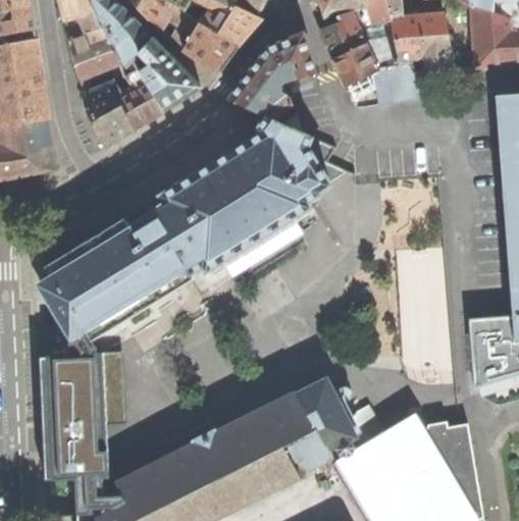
[(0,11),(30,6),(29,0),(0,0),(0,11)]
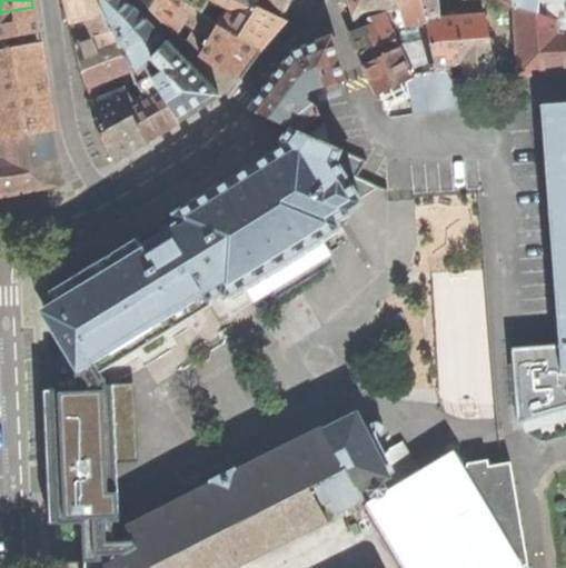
[(63,0),(67,10),(79,71),(120,55),(105,18),(95,0),(63,0)]
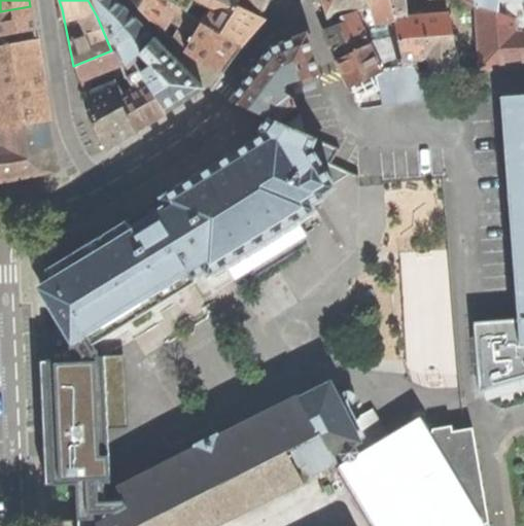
[(85,112),(103,147),(117,138),(133,129),(109,84),(90,93),(84,77),(117,64),(123,76),(126,75),(138,69),(132,60),(138,54),(151,38),(131,18),(112,0),(88,0),(97,16),(111,50),(73,66),(89,110),(85,112)]
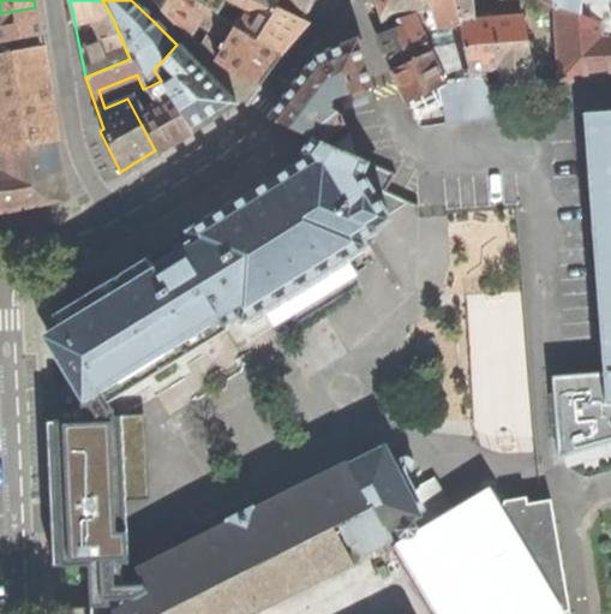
[(207,53),(214,58),(233,24),(215,13),(195,0),(154,0),(165,13),(187,35),(198,19),(210,28),(199,47),(207,53)]
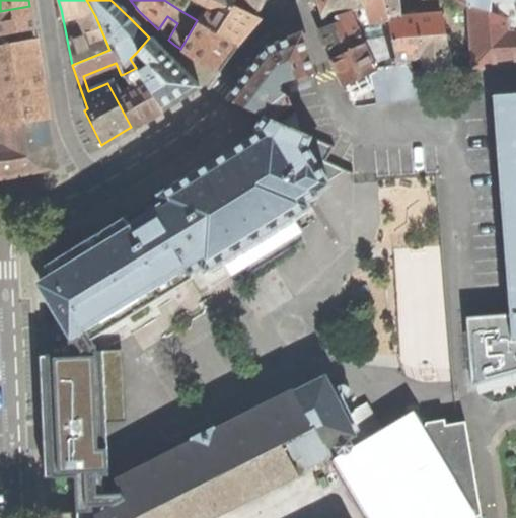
[(259,18),(254,15),(222,0),(164,0),(181,11),(187,0),(191,0),(206,7),(197,20),(235,45),(246,32),(259,18)]
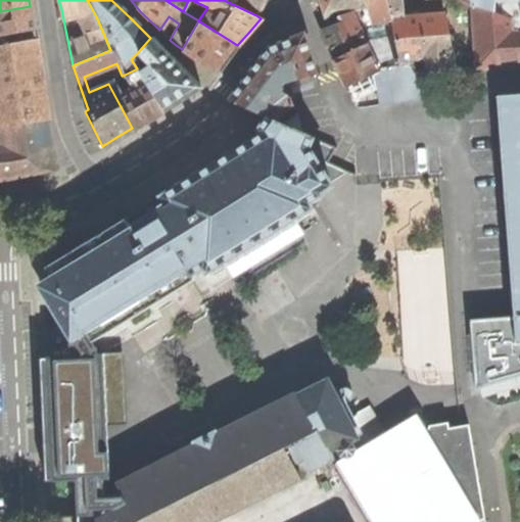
[(224,0),(256,15),(264,0),(224,0)]
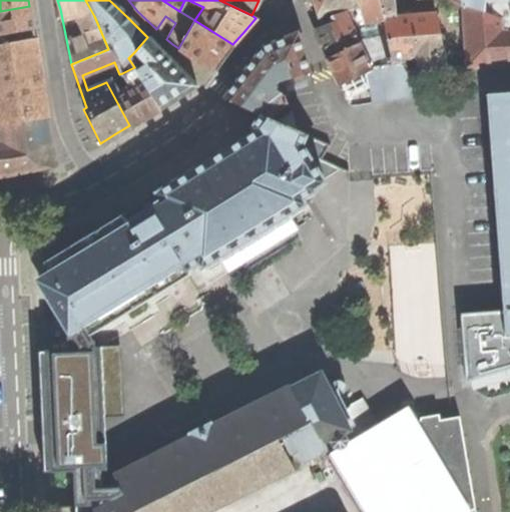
[(312,0),(317,14),(345,7),(357,5),(355,0),(312,0)]
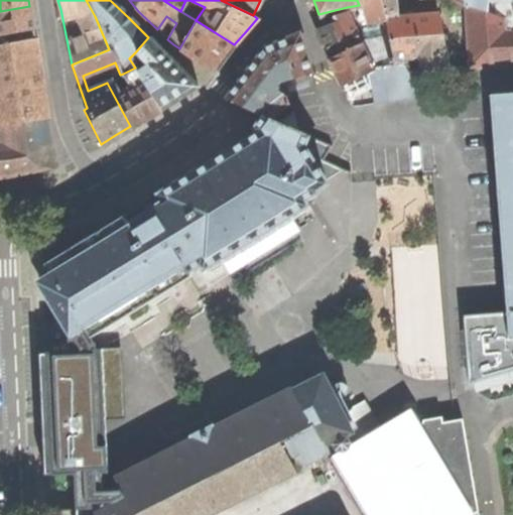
[(357,0),(359,5),(347,7),(348,11),(352,25),(359,42),(370,66),(371,67),(392,62),(385,20),(394,18),(392,0),(357,0)]
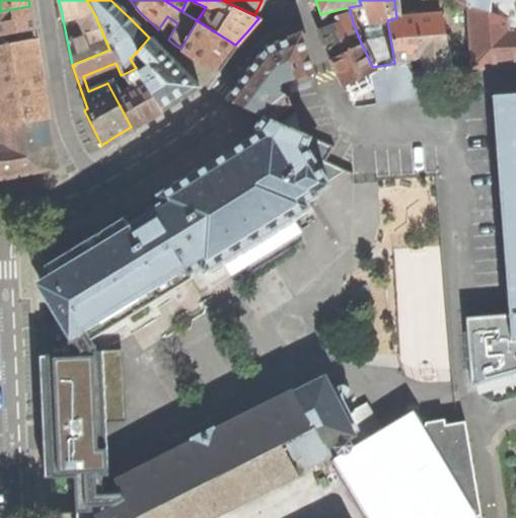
[(468,0),(469,6),(489,12),(488,1),(488,0),(468,0)]
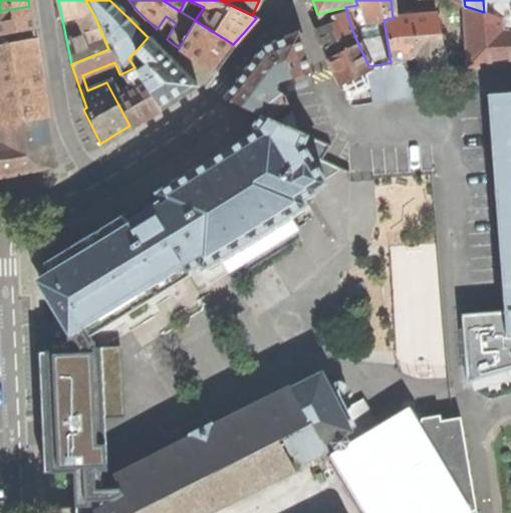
[(493,0),(490,14),(501,17),(501,16),(507,17),(506,29),(510,28),(510,13),(508,0),(493,0)]
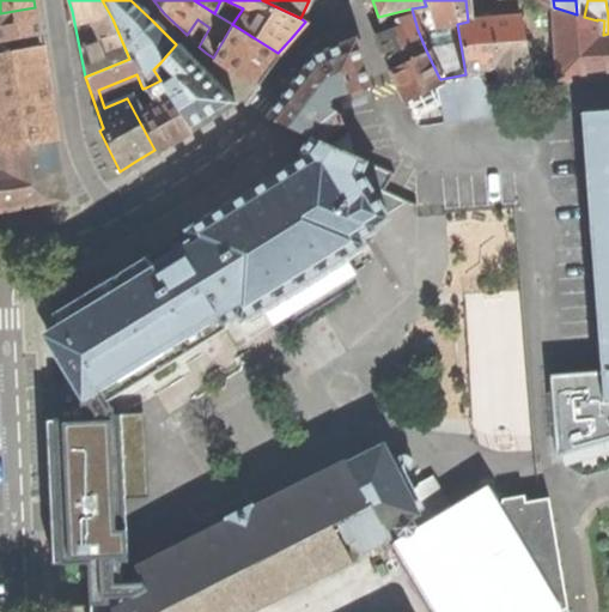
[(40,29),(35,7),(0,13),(0,55),(43,46),(40,29)]
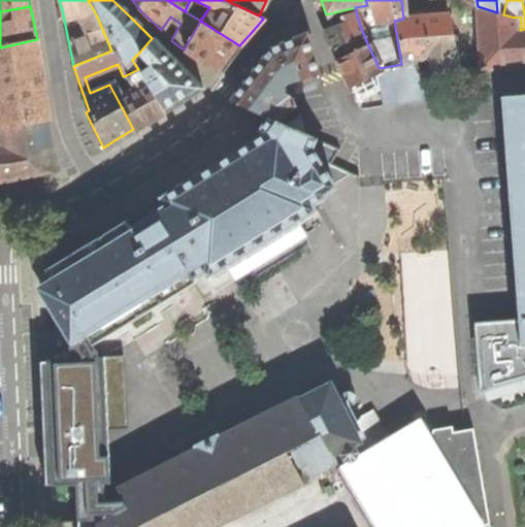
[(476,7),(478,68),(479,69),(524,66),(524,29),(520,30),(515,30),(515,18),(503,14),(497,12),(478,6),(478,7),(476,7)]
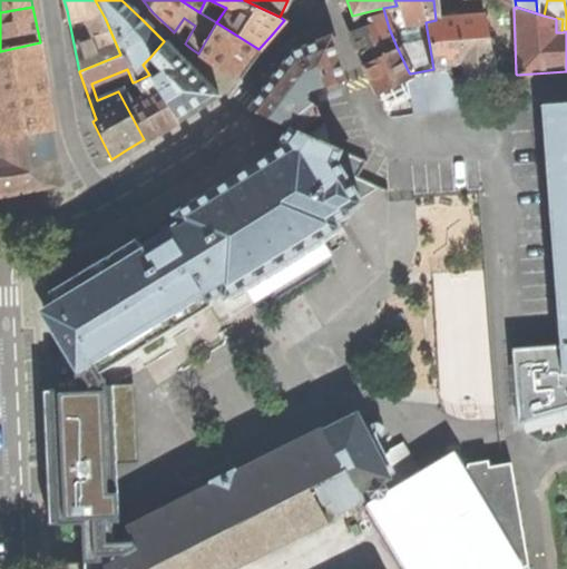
[(359,60),(362,66),(397,47),(389,28),(384,12),(369,18),(372,26),(346,33),(354,51),(359,60)]
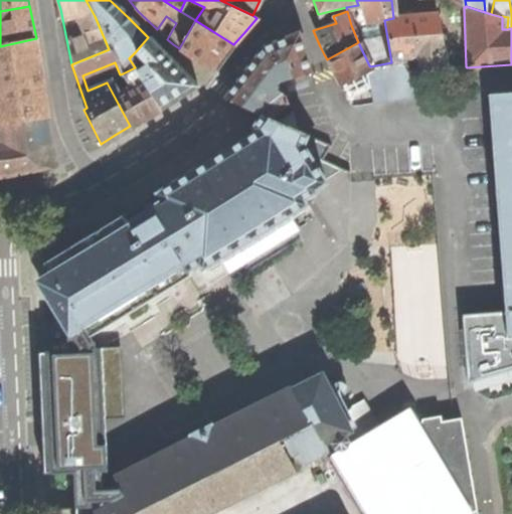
[(414,17),(393,18),(384,20),(391,62),(402,61),(405,56),(424,55),(425,68),(435,68),(445,68),(443,53),(436,15),(414,17)]
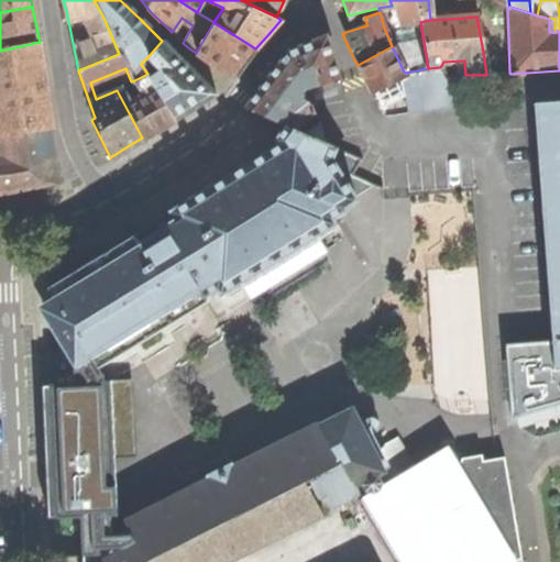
[(216,66),(233,78),(255,48),(213,22),(196,53),(216,66)]
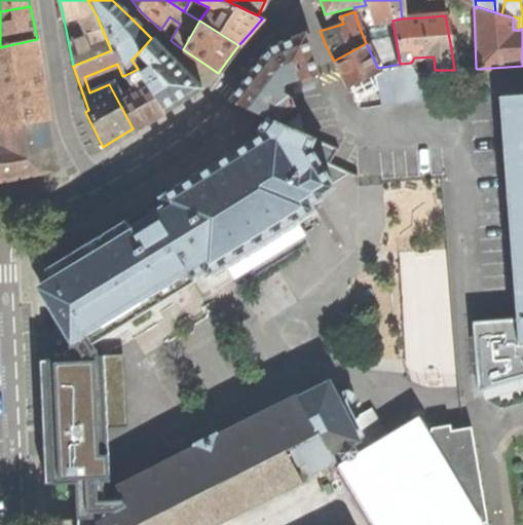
[(229,101),(268,118),(274,121),(292,108),(289,98),(281,91),(285,85),(283,81),(315,72),(303,34),(269,48),(252,71),(229,101)]
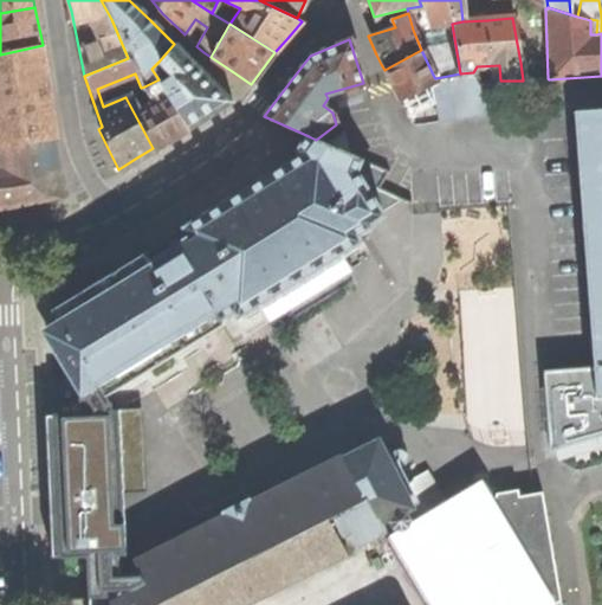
[(199,69),(174,44),(159,62),(173,76),(160,83),(187,128),(209,114),(231,101),(199,69)]
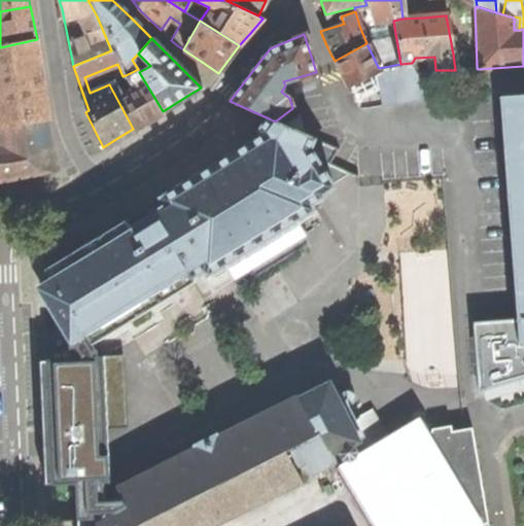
[(0,180),(3,180),(29,175),(56,169),(37,39),(0,47),(0,180)]
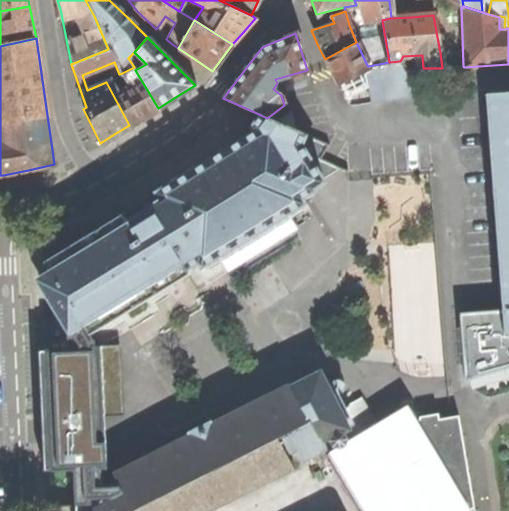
[(331,72),(337,86),(363,73),(369,70),(368,66),(367,65),(356,42),(325,59),(331,72)]
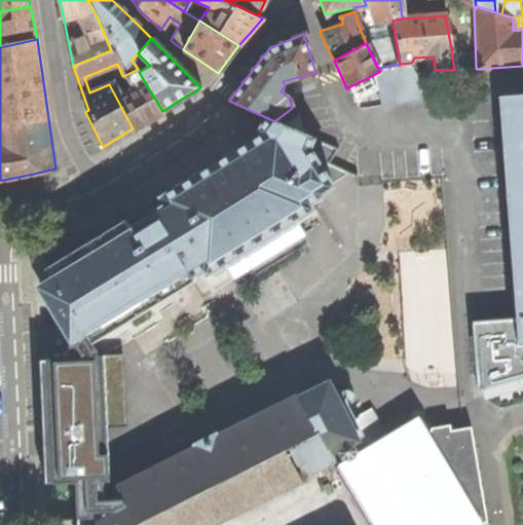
[(448,95),(444,70),(435,70),(416,73),(411,63),(400,64),(378,68),(379,72),(373,75),(379,106),(448,95)]
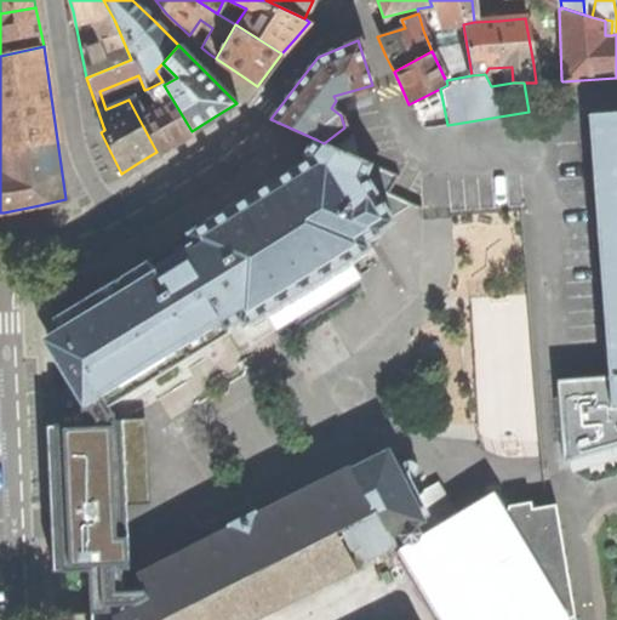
[(173,142),(192,131),(164,85),(163,81),(148,89),(156,101),(143,108),(141,102),(143,101),(140,92),(129,100),(156,152),(173,142)]
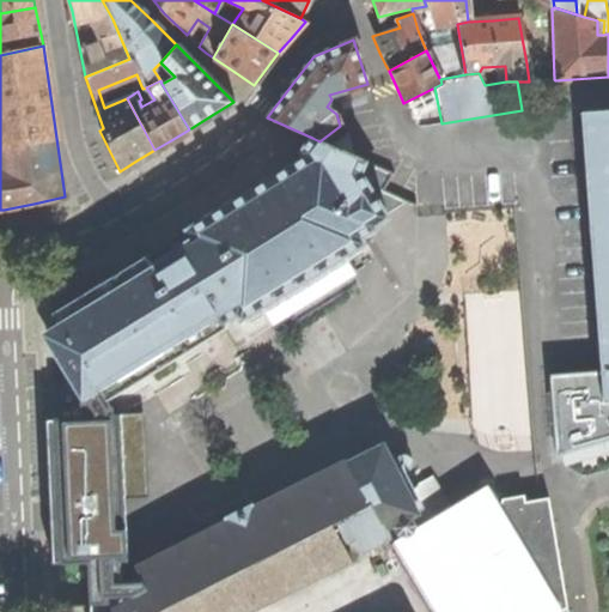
[(549,375),(550,453),(608,435),(608,110),(582,113),(598,371),(549,375)]
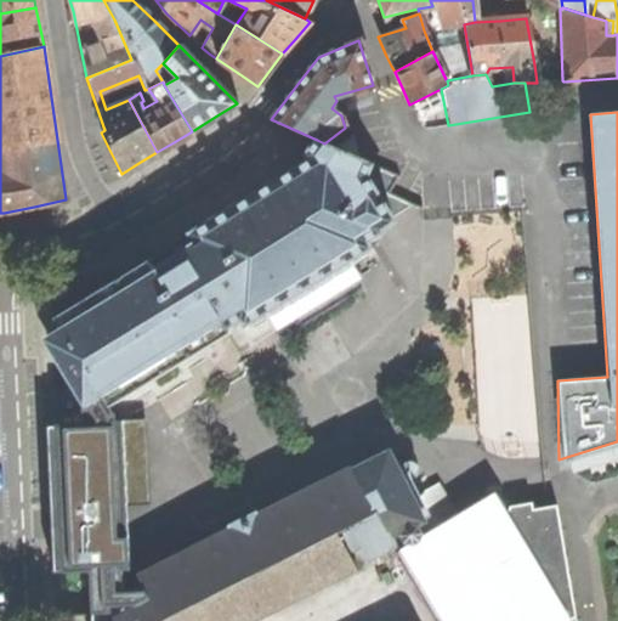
[(386,452),(350,470),(349,468),(256,515),(255,513),(249,515),(249,517),(236,523),(234,523),(230,525),(230,529),(137,575),(148,597),(129,607),(118,587),(118,586),(117,587),(117,588),(107,593),(85,555),(113,540),(170,504),(109,405),(226,333),(227,331),(225,327),(241,317),(244,323),(262,311),(273,329),(275,328),(279,337),(363,286),(358,277),(359,276),(349,259),(367,248),(364,241),(379,232),(378,230),(391,221),(363,176),(369,164),(324,144),(317,140),(295,169),(187,236),(149,259),(148,261),(55,319),(55,320),(60,328),(49,336),(50,337),(51,350),(49,351),(84,407),(85,407),(94,422),(94,423),(58,444),(56,445),(79,481),(77,484),(62,494),(61,494),(58,495),(60,496),(61,496),(69,512),(71,514),(72,514),(81,530),(80,531),(80,532),(64,542),(63,542),(62,543),(64,545),(68,551),(73,559),(75,563),(97,599),(98,602),(100,603),(108,617),(108,619),(109,620),(113,617),(113,620),(158,620),(335,531),(374,512),(389,536),(398,532),(403,541),(410,543),(427,534),(409,497),(386,452)]
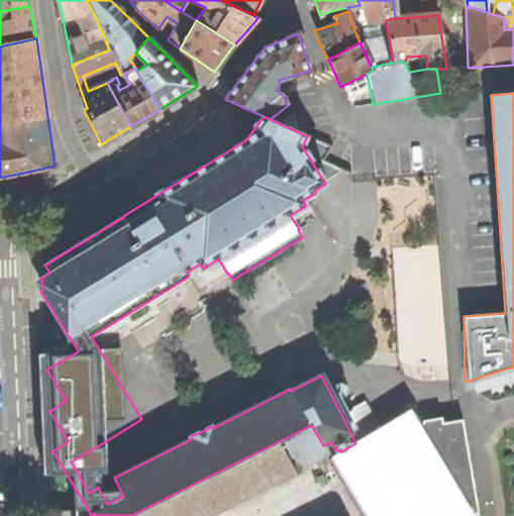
[(362,403),(340,413),(355,443),(376,431),(362,403)]
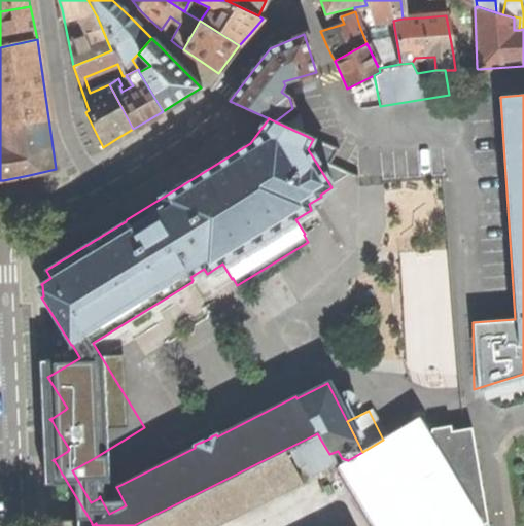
[(383,440),(362,452),(348,460),(337,466),(372,525),(486,525),(469,428),(453,431),(447,433),(445,428),(426,431),(426,433),(415,441),(406,426),(383,441),(383,440)]
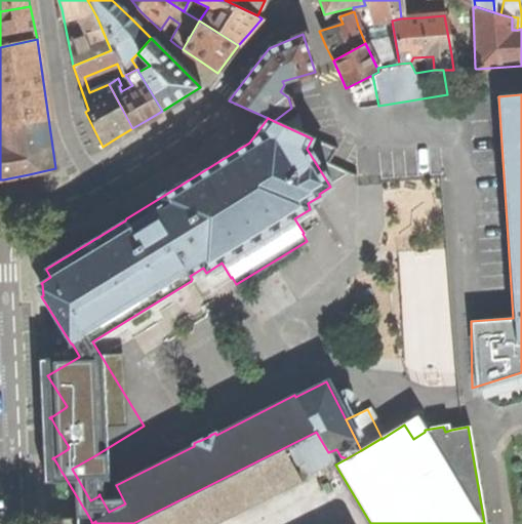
[(209,523),(297,480),(283,448),(133,523),(209,523)]
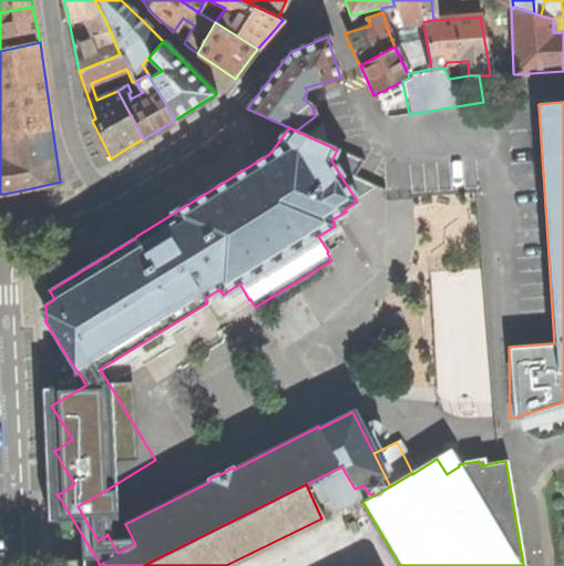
[(124,525),(103,492),(78,506),(98,541),(106,536),(106,535),(108,534),(108,535),(124,525)]
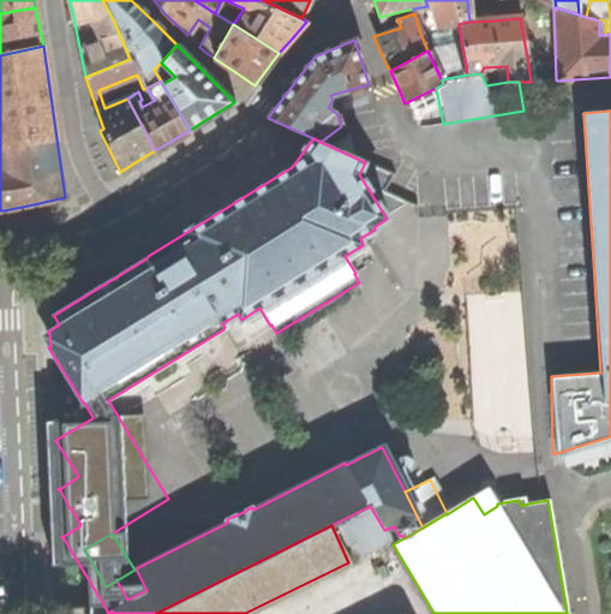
[(85,604),(99,596),(97,595),(96,592),(75,556),(72,553),(59,562),(72,583),(85,604)]
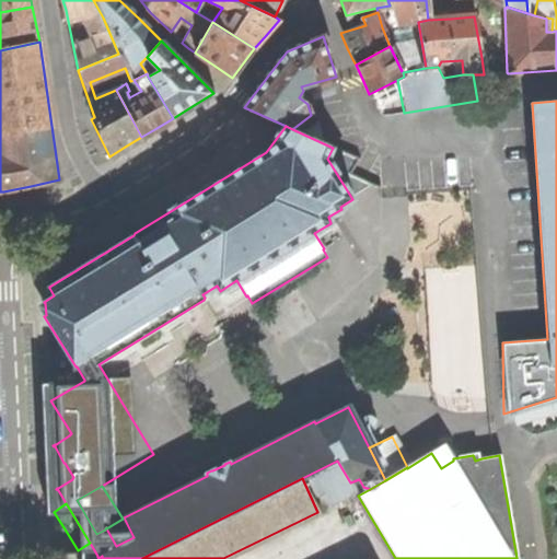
[(124,517),(123,519),(106,528),(116,546),(134,537),(124,517)]
